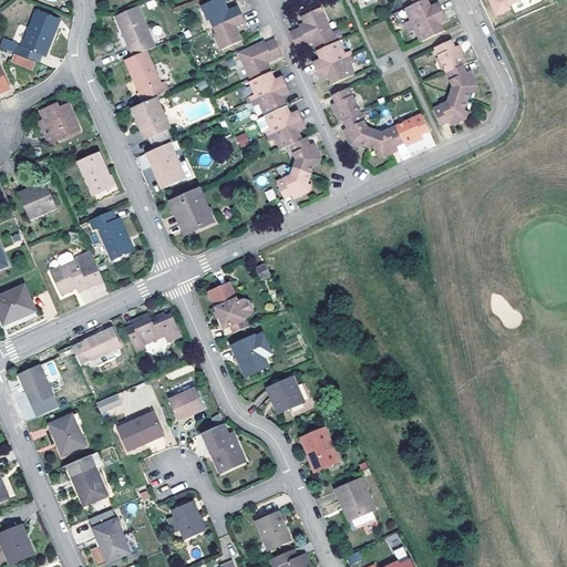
[(406,22),(409,27),(442,10),(439,2),(430,6),(426,0),(422,0),(414,3),(405,8),(411,20),(406,22)]
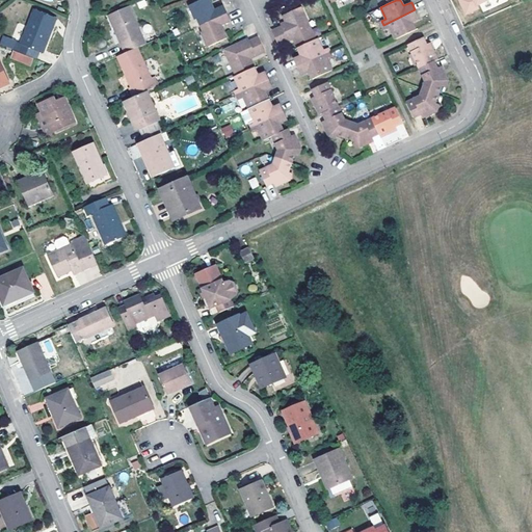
[(489,0),(456,0),(464,15),(477,9),(476,6),(489,0)]
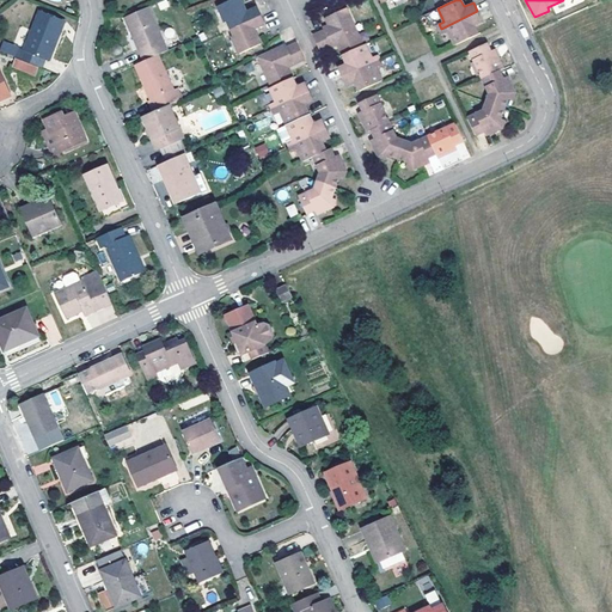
[(228,26),(232,35),(261,22),(257,12),(246,17),(240,2),(219,12),(226,26),(228,26)]
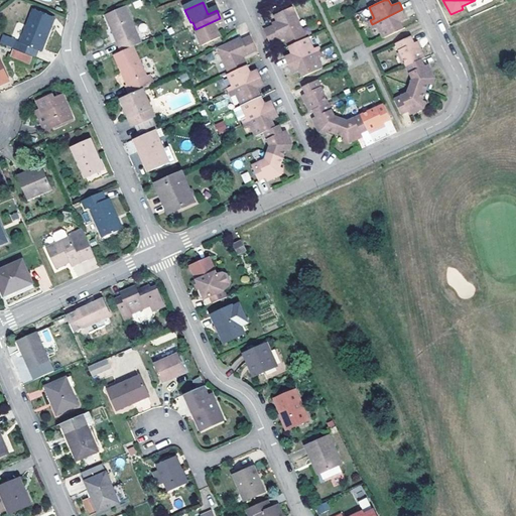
[(125,6),(105,14),(121,51),(141,42),(125,6)]
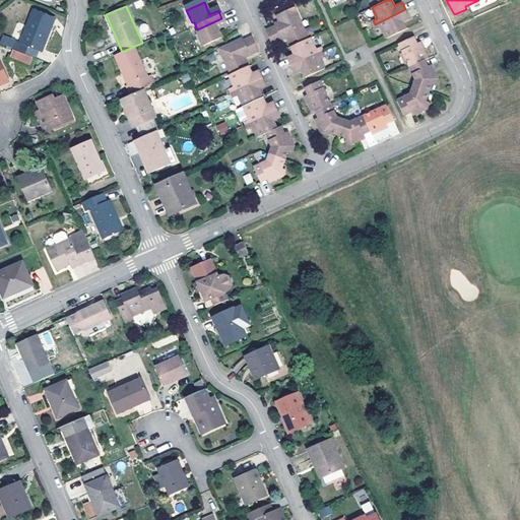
[(272,46),(286,39),(289,37),(294,46),(308,39),(294,8),(277,16),(279,21),(273,24),(274,27),(266,31),(272,46)]
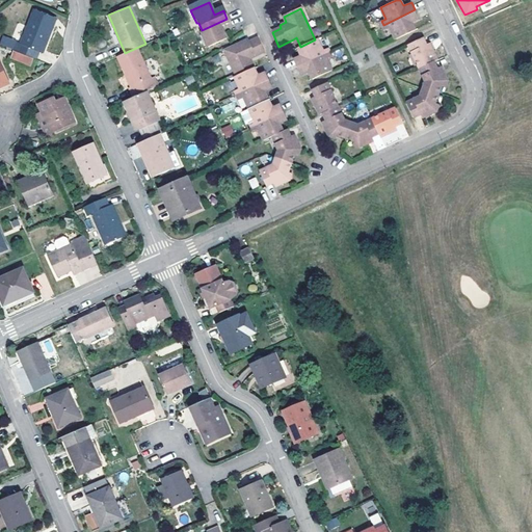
[(56,19),(34,9),(21,45),(18,43),(15,51),(36,59),(40,52),(42,53),(56,19)]
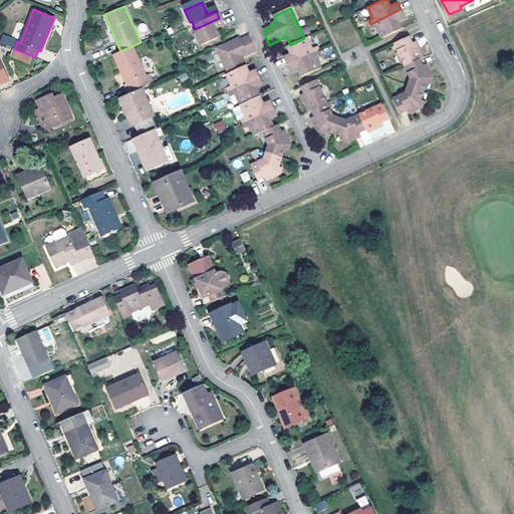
[(401,28),(397,20),(404,16),(401,9),(370,24),(372,28),(376,26),(381,37),(401,28)]
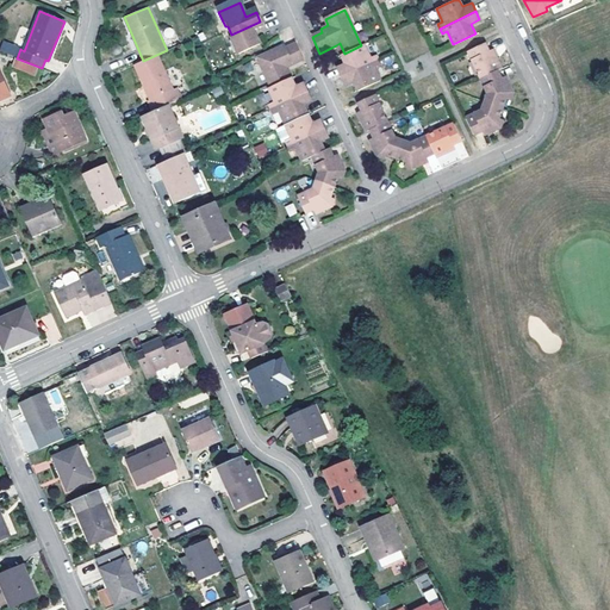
[(232,44),(240,58),(261,49),(254,33),(263,29),(260,22),(231,35),(235,43),(232,44)]
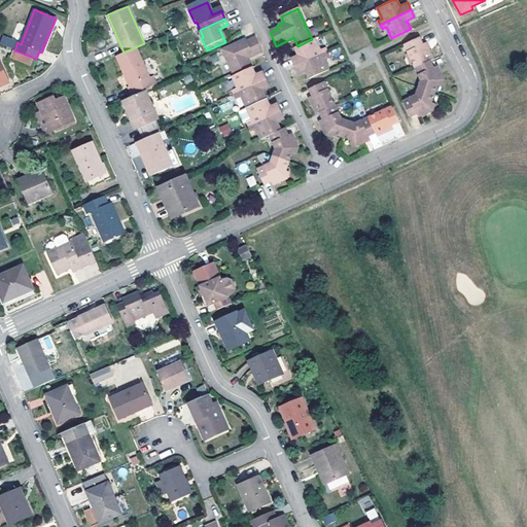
[(15,42),(2,36),(0,40),(0,44),(12,49),(15,42)]
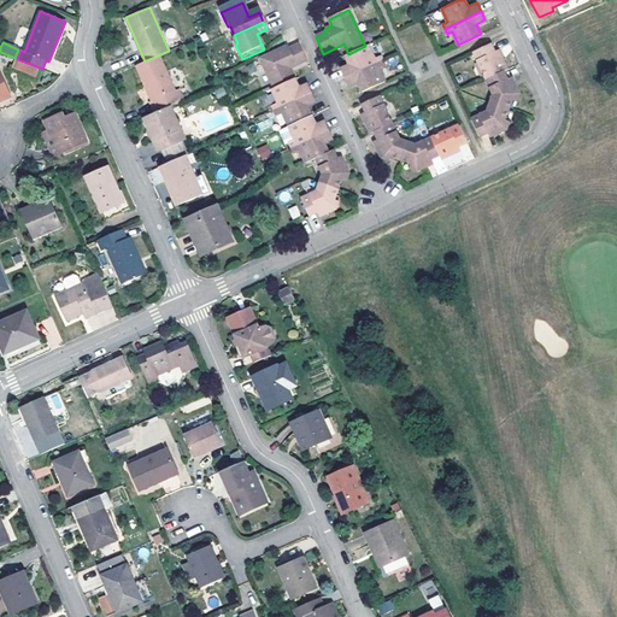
[(472,51),(486,77),(503,69),(506,66),(501,57),(498,58),(493,48),(489,42),(472,51)]
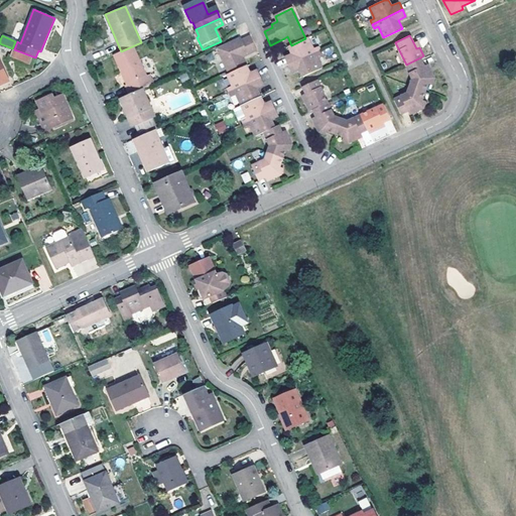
[(256,51),(250,37),(242,41),(241,39),(219,50),(230,76),(243,69),(239,59),(243,57),(256,51)]
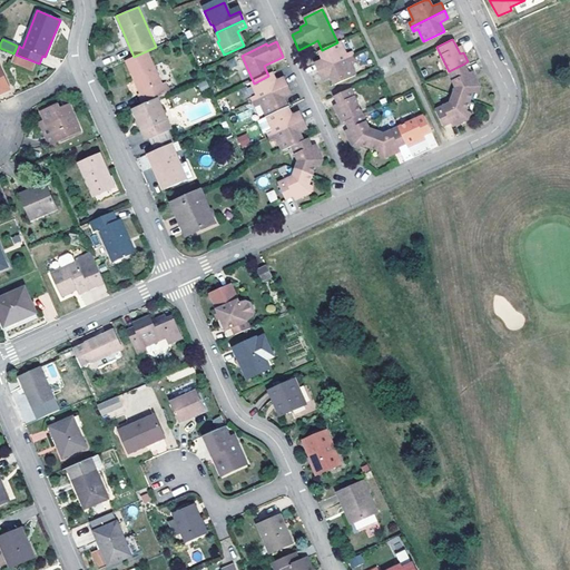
[(337,42),(322,50),(318,52),(322,61),(315,65),(318,72),(352,57),(350,51),(344,53),(338,41),(337,42)]
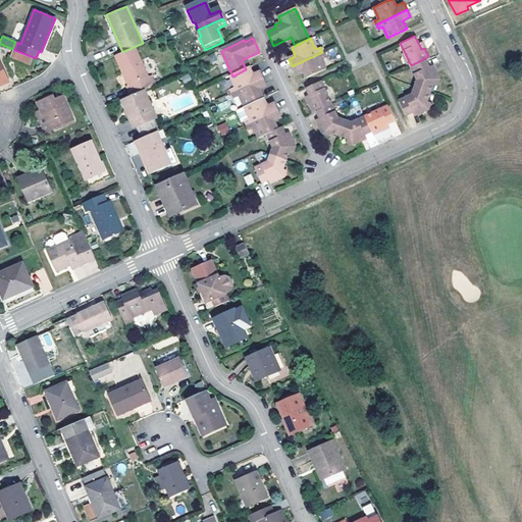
[(131,96),(157,85),(152,73),(149,75),(137,47),(115,56),(128,86),(125,87),(131,96)]
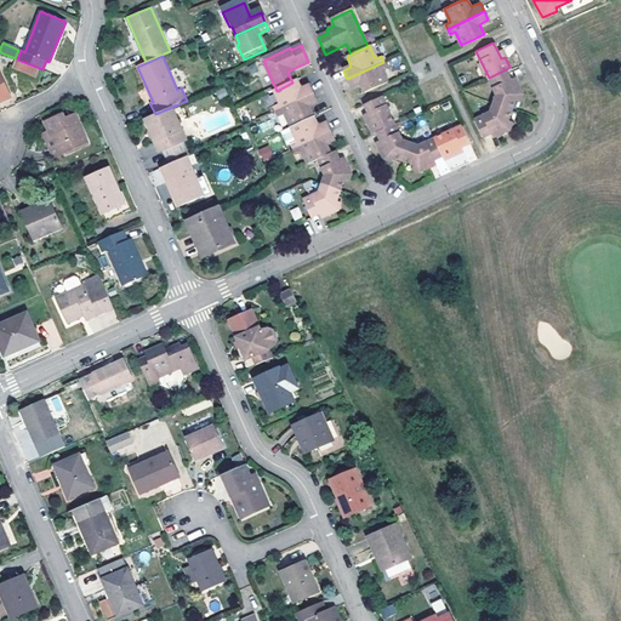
[(38,69),(16,61),(13,67),(35,77),(38,69)]
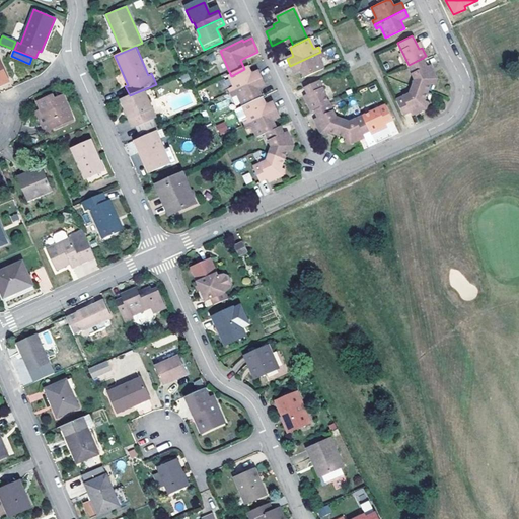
[(322,56),(320,52),(290,66),(293,73),(300,70),(304,78),(322,69),(317,58),(322,56)]
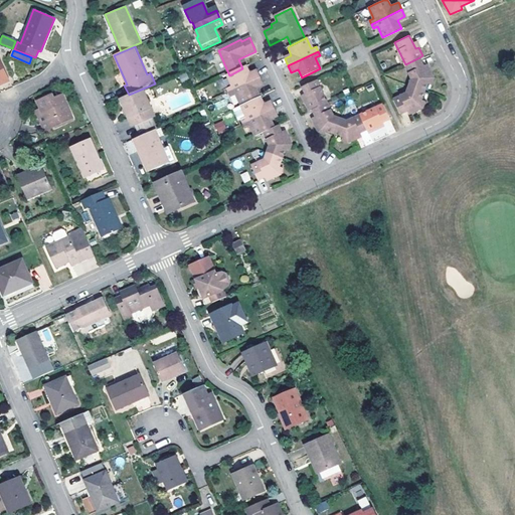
[(246,66),(242,57),(238,59),(242,68),(246,66)]
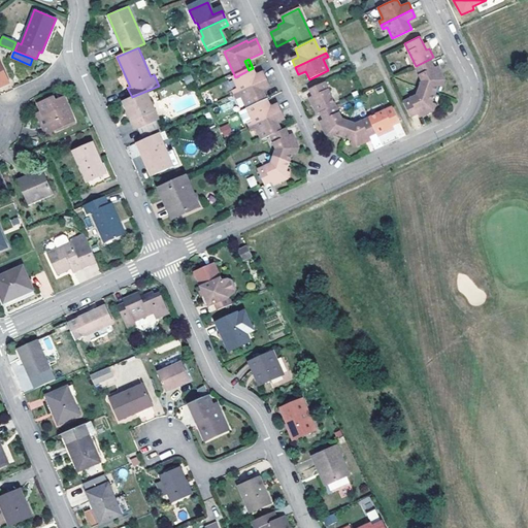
[(421,78),(419,87),(434,92),(437,83),(440,81),(442,76),(440,71),(436,73),(433,65),(430,59),(416,66),(421,78)]
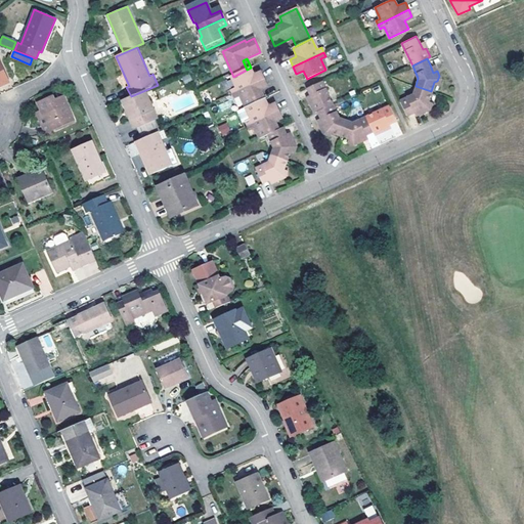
[(0,86),(8,83),(0,62),(0,86)]
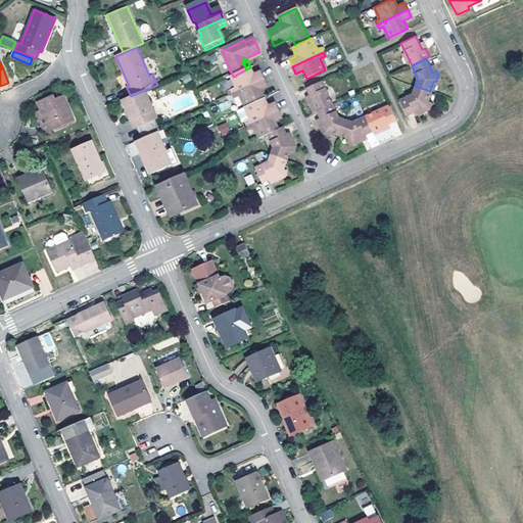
[(246,69),(233,77),(231,78),(236,89),(231,91),(233,95),(265,80),(260,73),(254,76),(250,67),(246,69)]
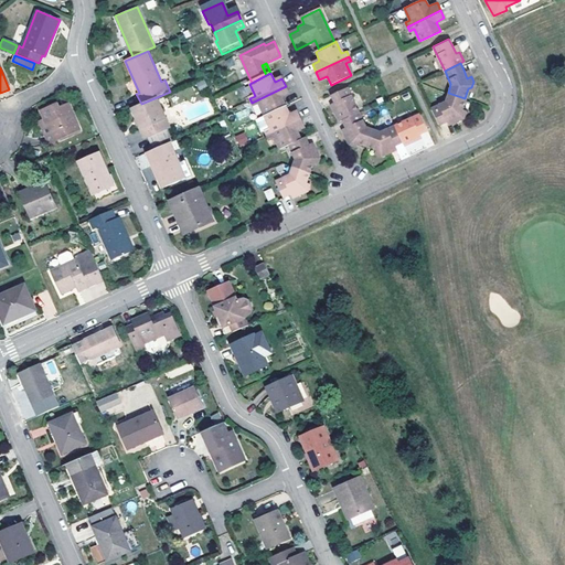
[(265,118),(286,108),(281,98),(289,95),(286,86),(252,103),(254,107),(259,105),(265,118)]
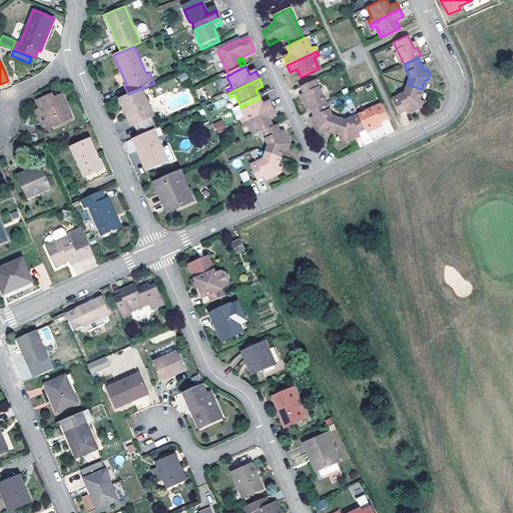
[(307,101),(304,103),(308,111),(311,110),(326,103),(315,81),(301,87),(303,93),(307,101)]
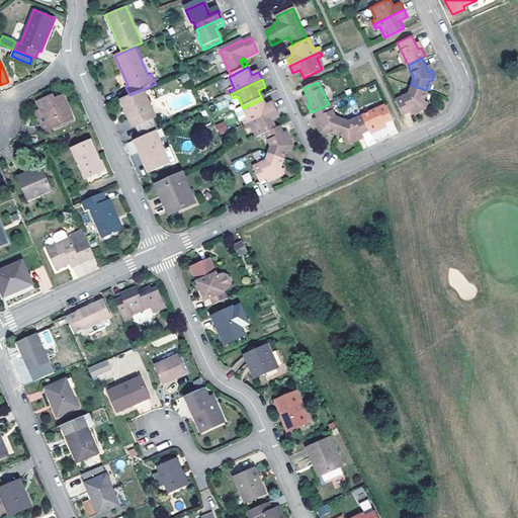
[(416,106),(418,110),(423,107),(425,103),(423,99),(426,90),(411,85),(409,92),(396,98),(403,112),(409,109),(416,106)]
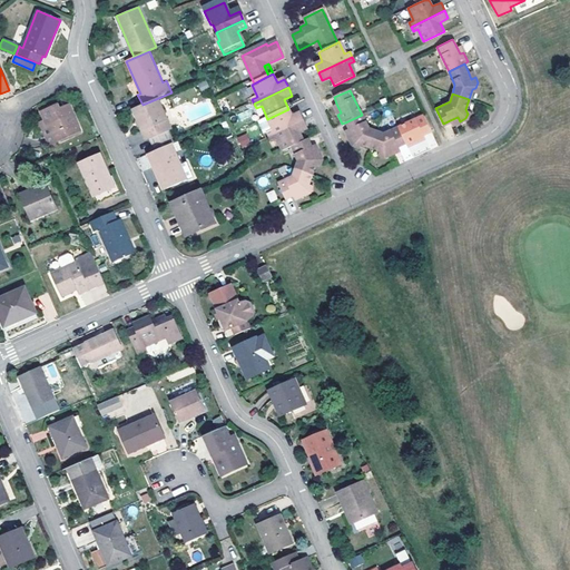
[(157,99),(134,110),(147,140),(149,138),(155,150),(173,143),(167,130),(170,128),(157,99)]
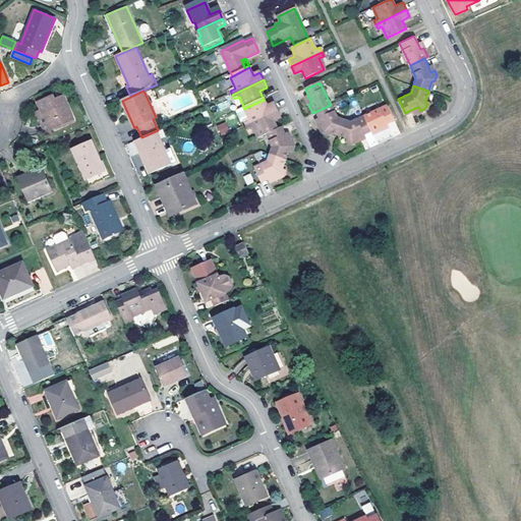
[(36,111),(42,124),(45,132),(52,129),(51,128),(72,119),(62,96),(54,99),(52,96),(37,102),(40,109),(36,111)]
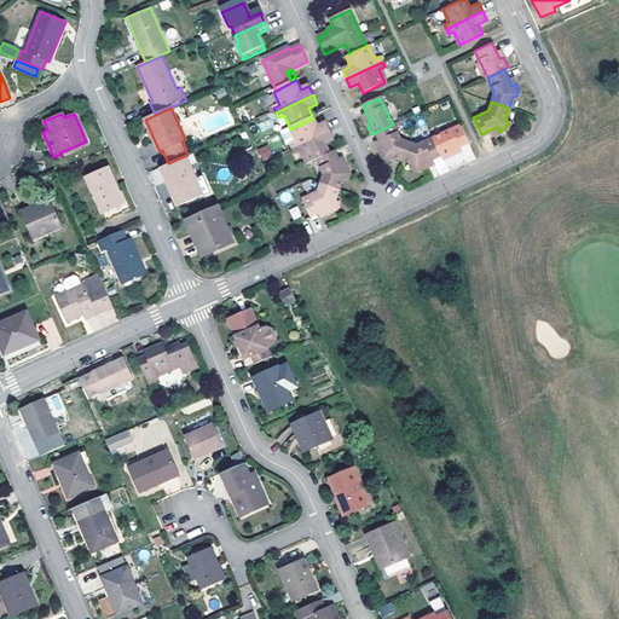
[(258,125),(261,132),(275,125),(270,117),(258,125)]
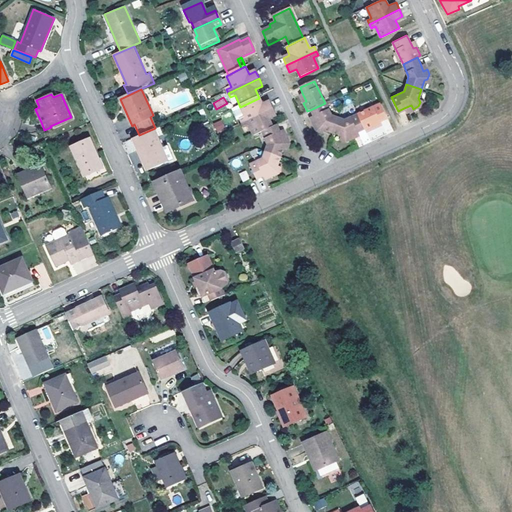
[(242,124),(273,109),(269,102),(262,105),(259,98),(240,107),(245,118),(240,120),(242,124)]
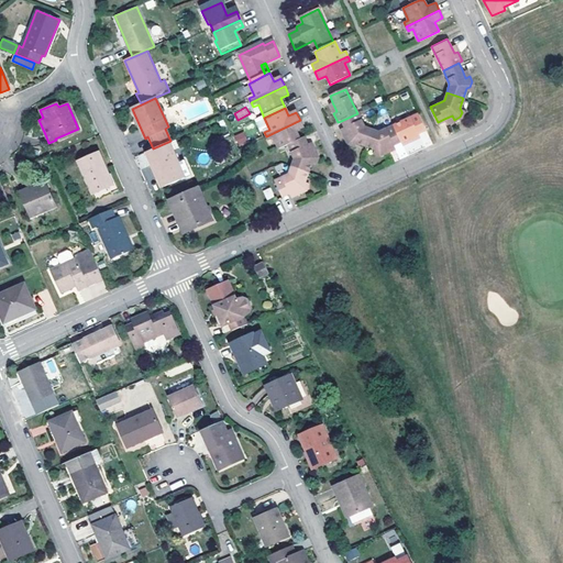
[(348,135),(344,138),(348,144),(351,145),(356,143),(365,146),(371,130),(363,127),(357,113),(341,121),(344,128),(348,135)]
